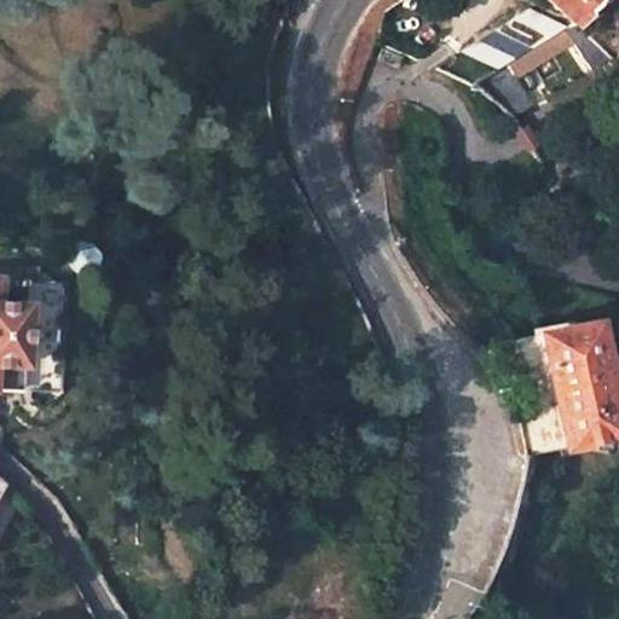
[(547,0),(572,25),(574,24),(599,0),(547,0)]
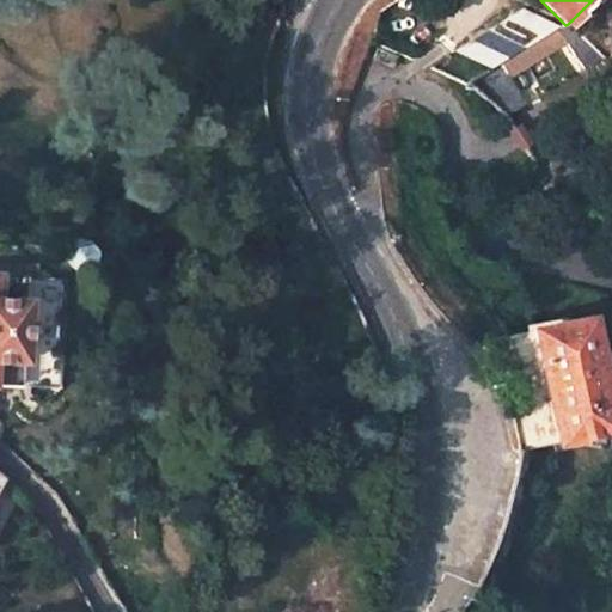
[(561,29),(521,8),(487,29),(524,51),(558,30),(561,29)]
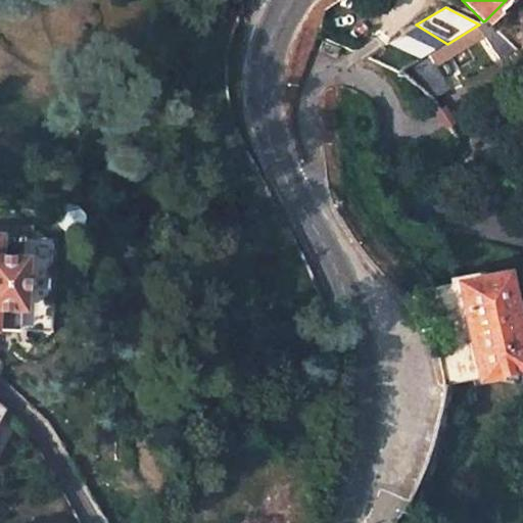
[(477,26),(498,61),(517,51),(493,29),(485,20),(483,21),(479,25),(477,26)]
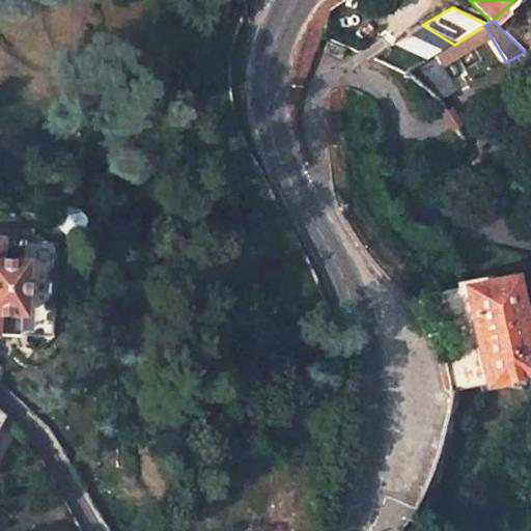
[(442,52),(407,35),(393,44),(426,61),(437,55),(442,52)]
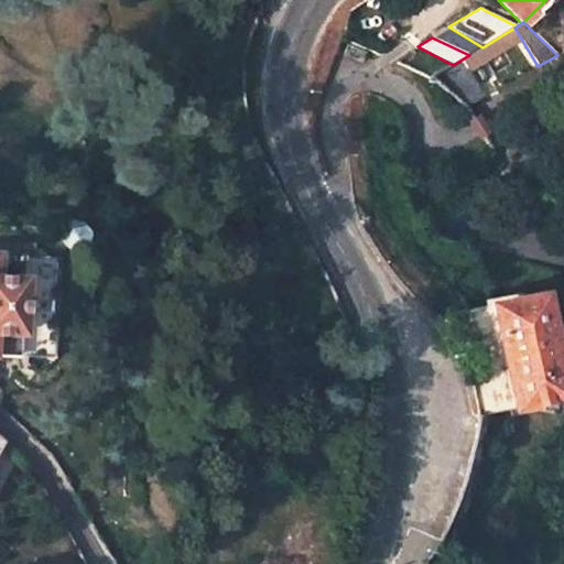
[(345,53),(362,62),(367,51),(349,43),(345,53)]
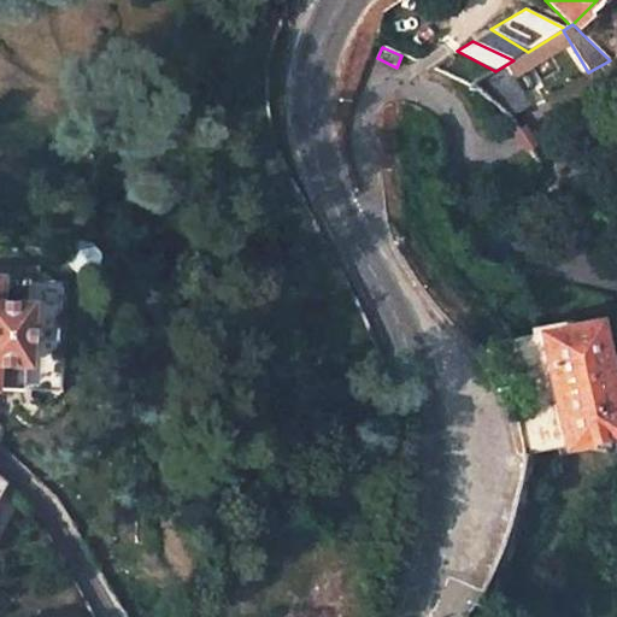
[(470,87),(509,122),(529,109),(507,64),(495,71),(470,87)]
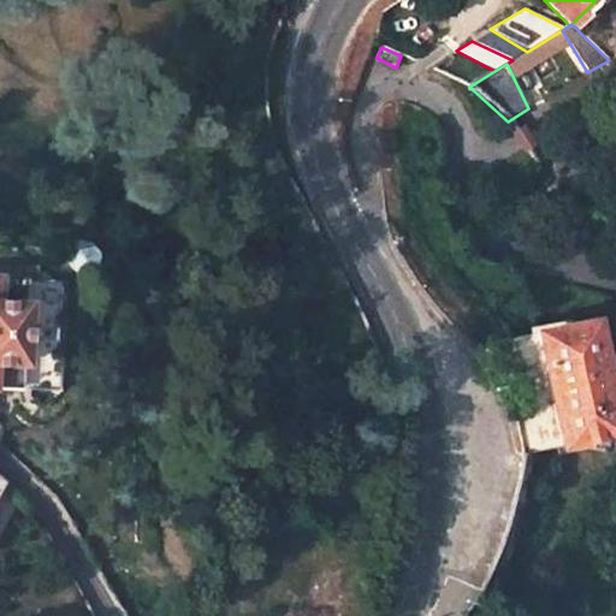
[(24,279),(0,277),(0,389),(18,390),(24,279)]
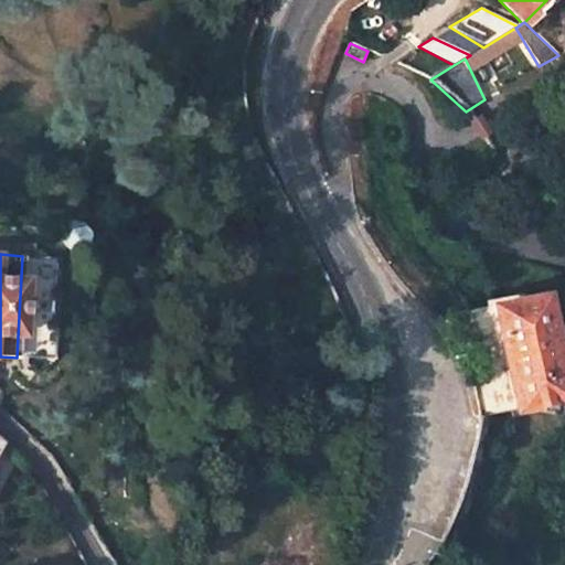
[(537,295),(489,306),(511,409),(560,397),(537,295)]
